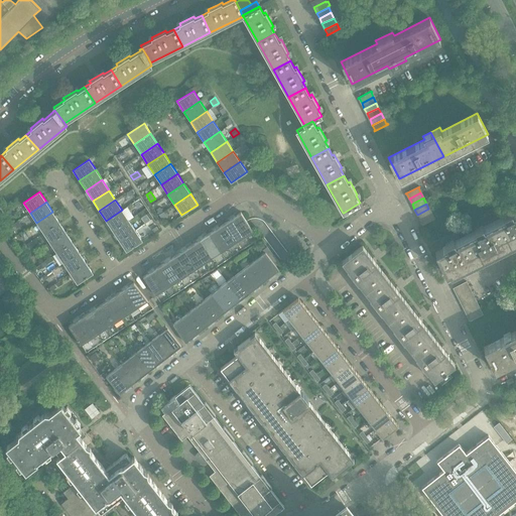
[(347,218),(358,212),(355,206),(344,213),(347,218)]
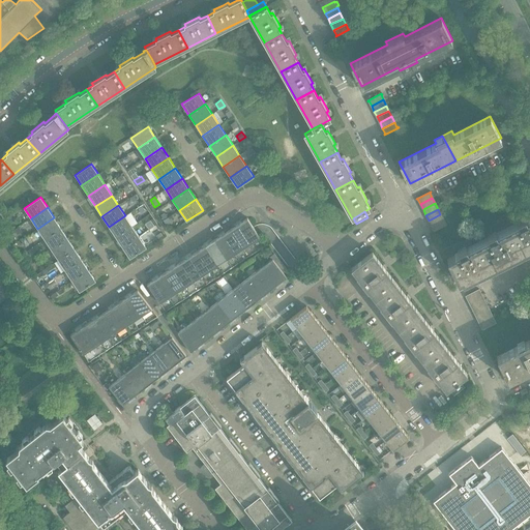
[(432,226),(443,219),(440,214),(429,221),(432,226)]
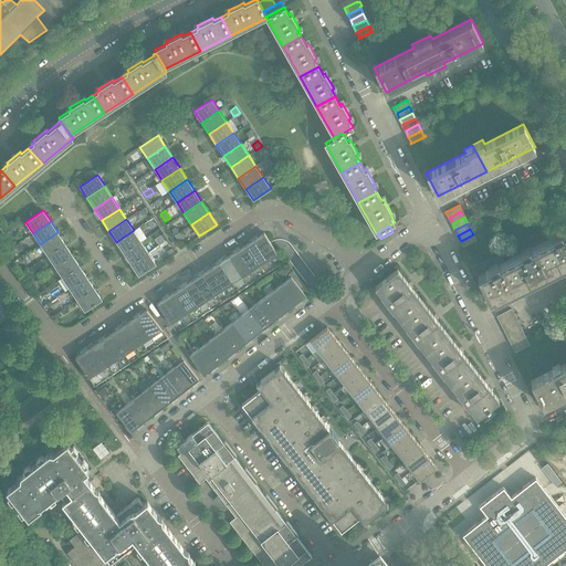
[(124,253),(142,241),(134,230),(116,242),(124,253)]
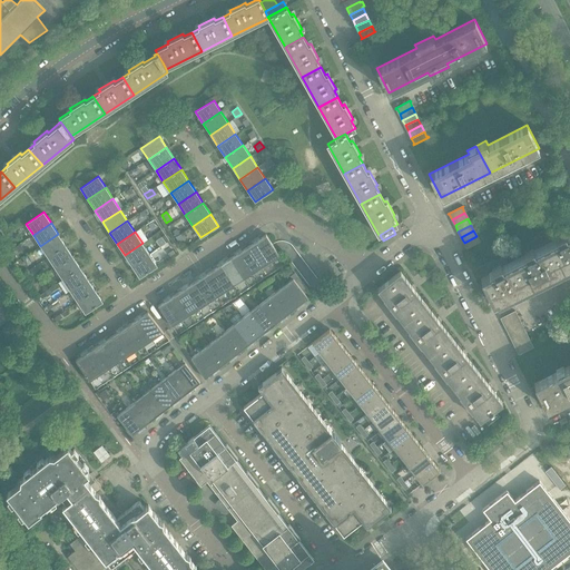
[(569,263),(569,232),(564,235),(564,234),(556,237),(557,239),(546,245),(558,269),(569,263)]
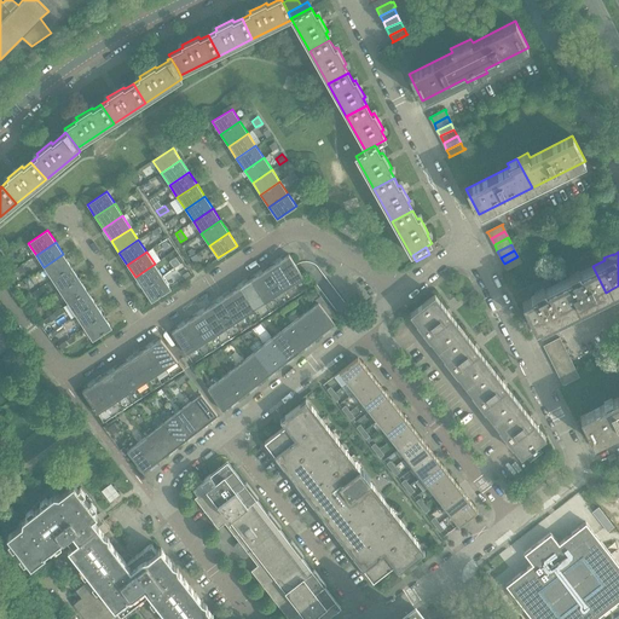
[(52,279),(71,266),(63,254),(44,267),(52,279)]
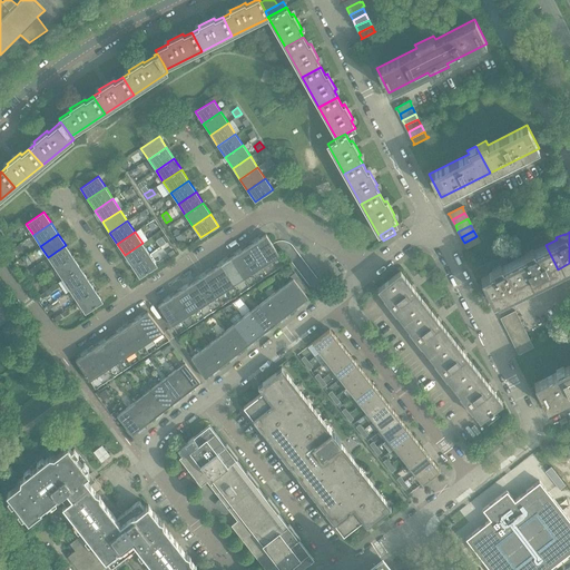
[(275,248),(272,244),(266,234),(256,241),(271,262),(262,267),(253,273),(244,279),(235,285),(226,291),(217,296),(207,303),(199,308),(189,314),(180,321),(172,326),(158,305),(155,307),(153,305),(151,306),(150,307),(150,310),(151,311),(148,312),(154,320),(163,332),(153,340),(144,345),(134,351),(125,357),(116,363),(107,369),(98,375),(89,381),(95,390),(285,264),(279,255),(277,253),(275,248)]
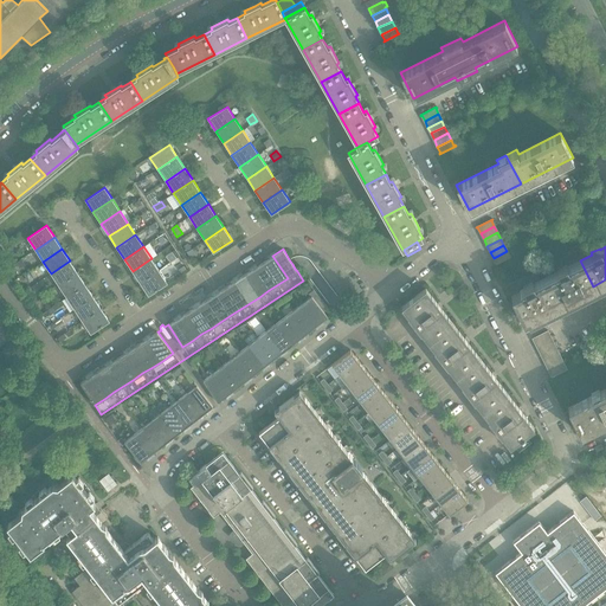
[(495,265),(511,257),(510,257),(507,251),(494,258),(496,264),(495,265)]
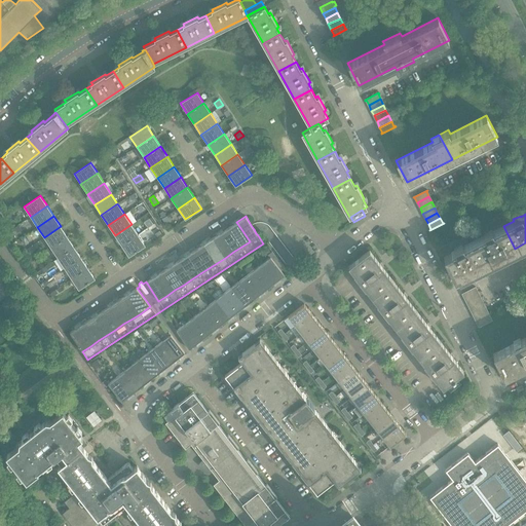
[(250,241),(236,222),(228,227),(241,247),(250,241)]
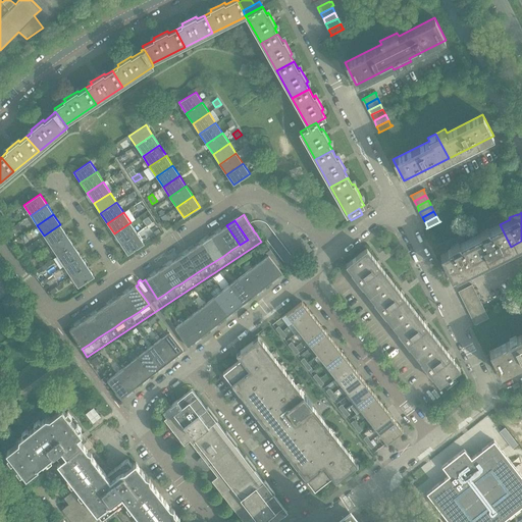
[(120,244),(137,232),(131,222),(114,233),(120,244)]
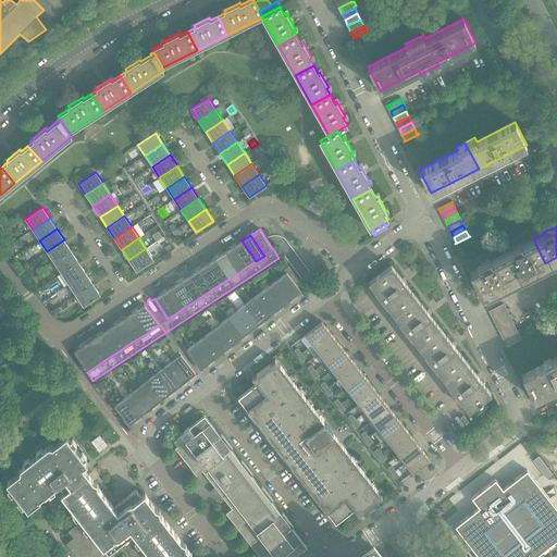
[(54,262),(72,251),(64,239),(47,251),(54,262)]
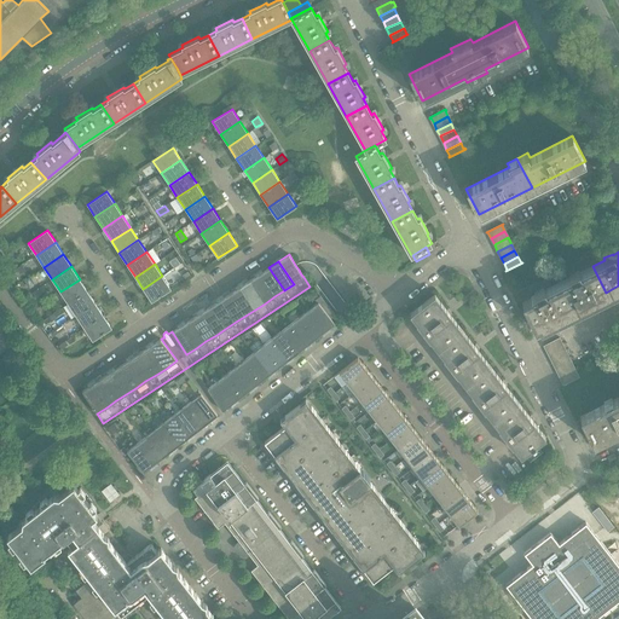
[(606,293),(593,266),(579,272),(579,271),(570,276),(571,277),(557,283),(571,311),(606,293)]
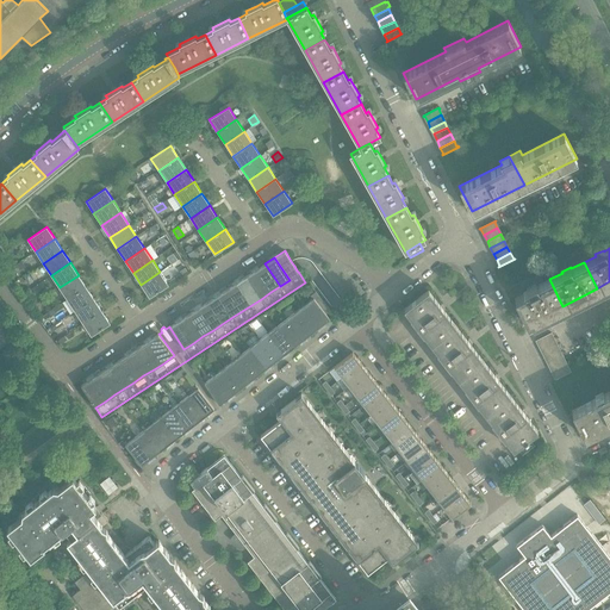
[(280,286),(265,263),(255,271),(271,292),(280,286)]
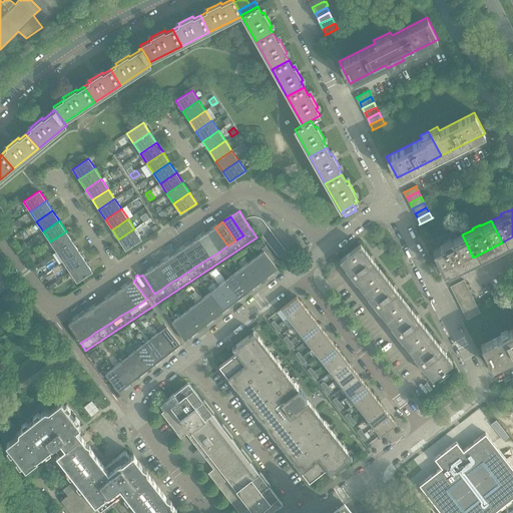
[(227,245),(214,227),(206,232),(219,251),(227,245)]
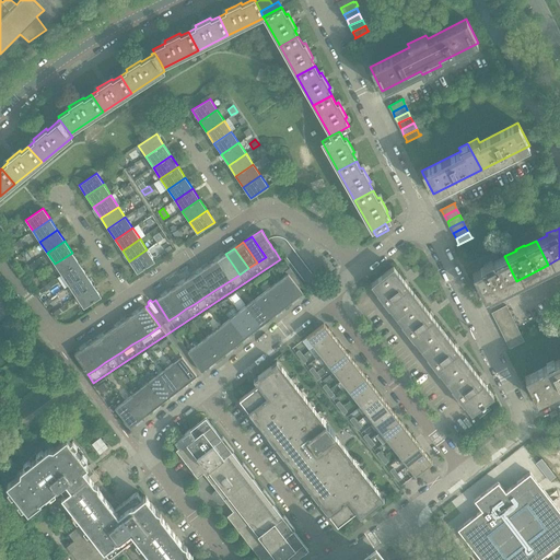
[(137,272),(154,261),(147,249),(129,261),(137,272)]
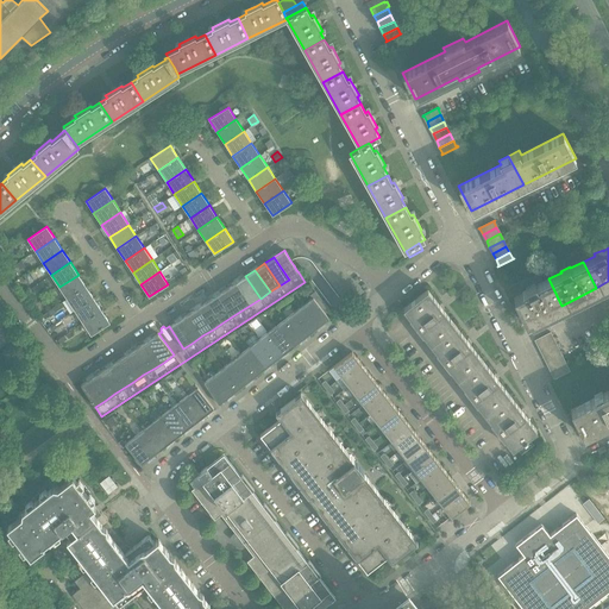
[(33,278),(30,272),(24,277),(27,282),(33,278)]
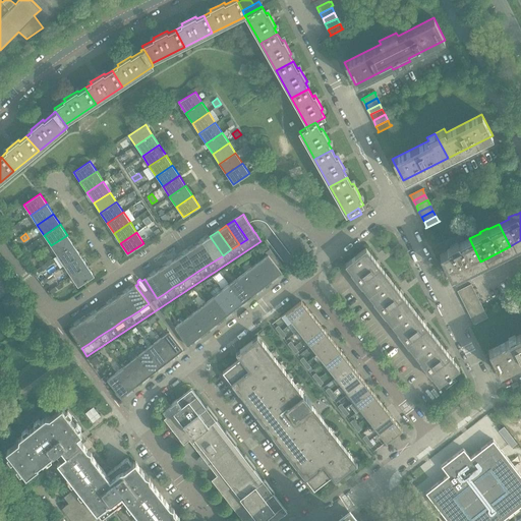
[(57,255),(73,245),(67,235),(51,245),(57,255)]
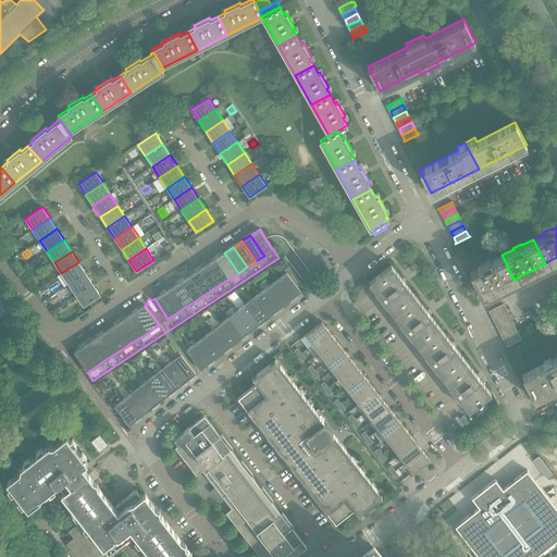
[(238,273),(224,252),(215,258),(230,279),(238,273)]
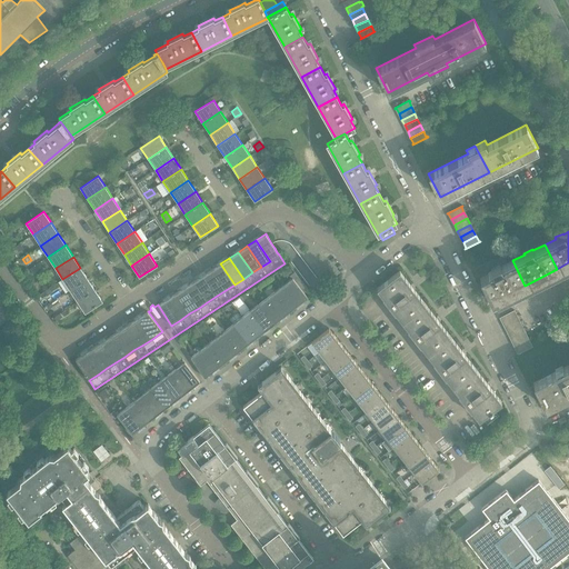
[(525,286),(512,260),(500,266),(500,265),(491,269),(493,272),(480,279),(491,302),(496,300),(525,286)]
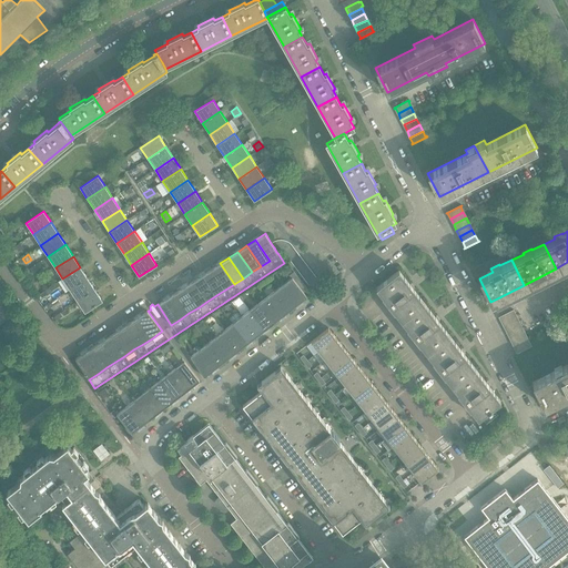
[(234,284),(220,263),(211,269),(225,290),(234,284)]
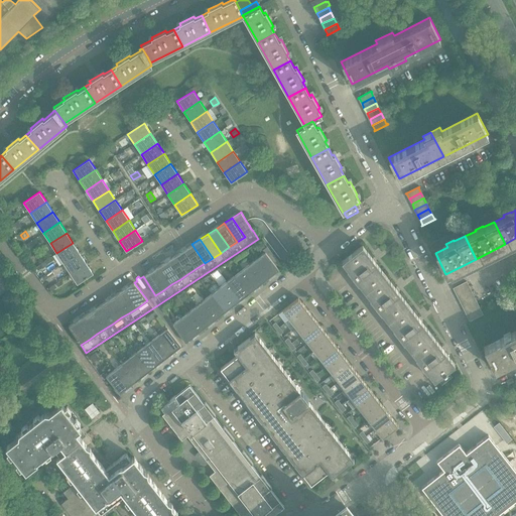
[(63,263),(80,253),(73,243),(56,253),(63,263)]
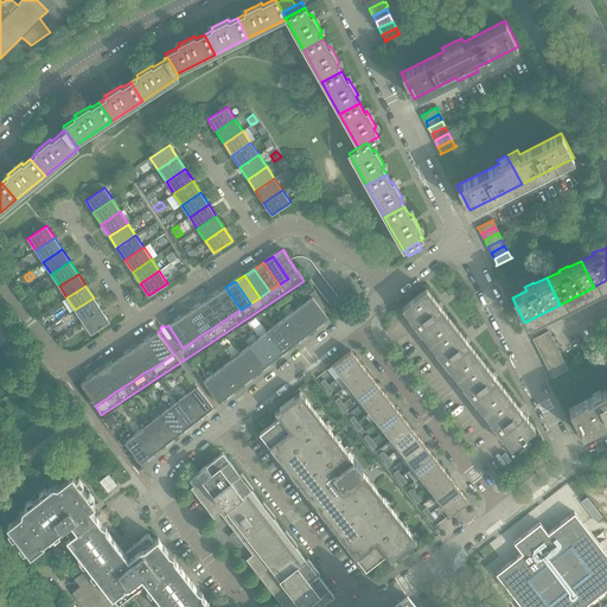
[(241,310),(225,287),(216,294),(231,315),(241,310)]
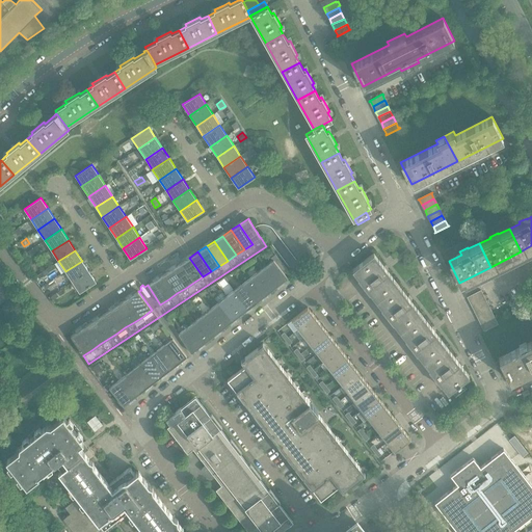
[(377,300),(398,284),(374,254),(352,269),(377,300)]
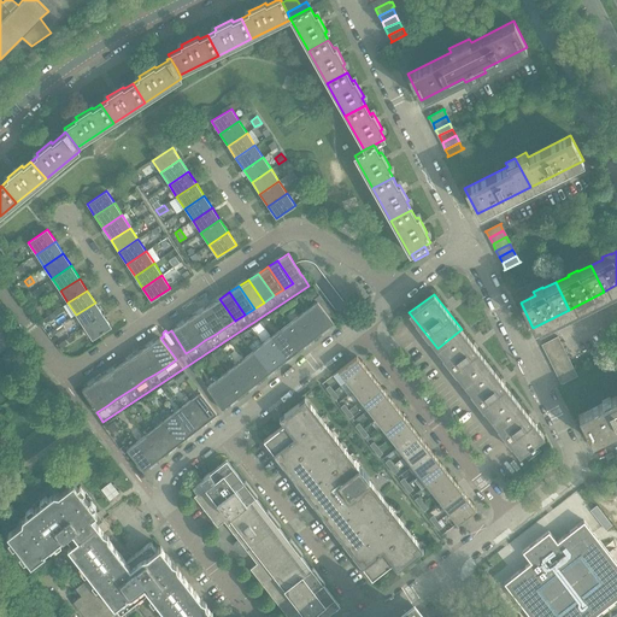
[(334,315),(329,307),(319,295),(313,299),(316,303),(307,309),(324,330),(334,323),(330,318),(334,315)]
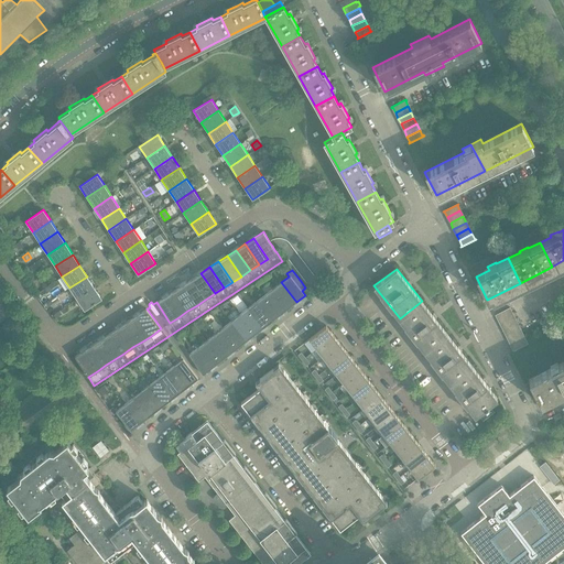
[(215,293),(201,273),(192,279),(205,300),(215,293)]
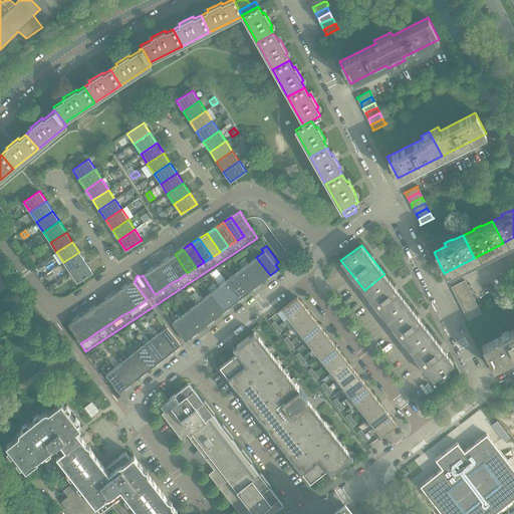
[(69,272),(85,262),(79,252),(63,262),(69,272)]
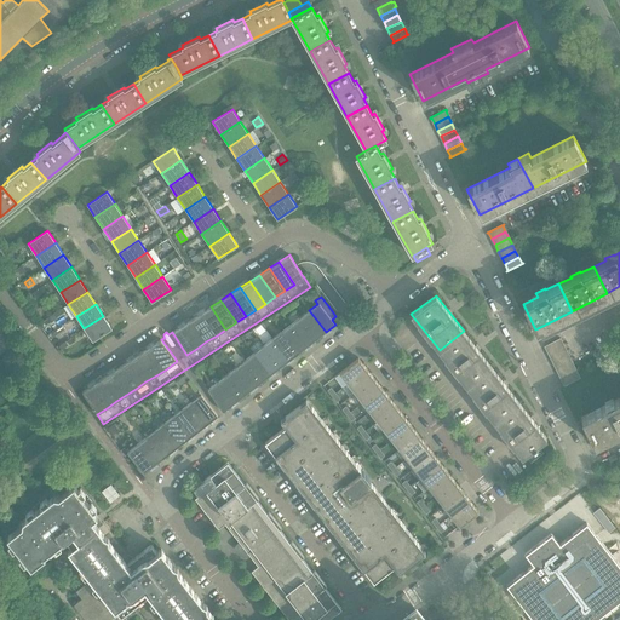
[(225,329),(211,306),(201,313),(217,336),(225,329)]
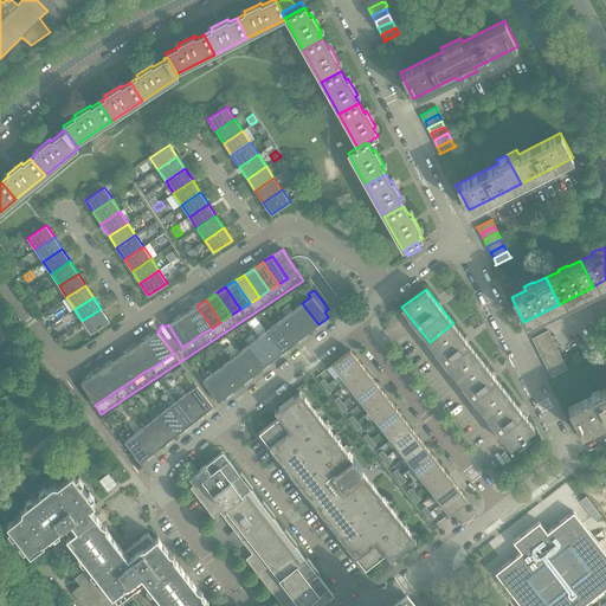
[(318,324),(302,303),(294,310),(309,331),(318,324)]
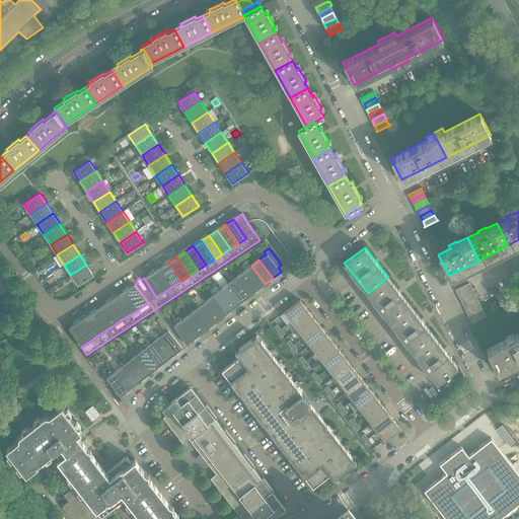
[(181,281),(168,262),(160,268),(172,286),(181,281)]
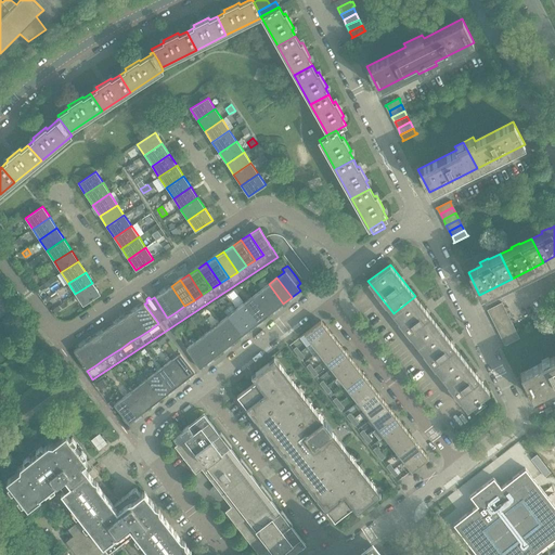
[(82,306),(100,294),(92,283),(75,294),(82,306)]
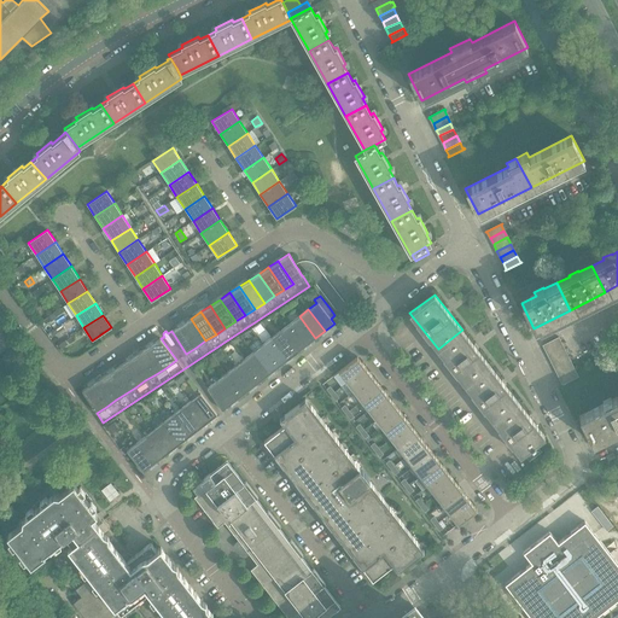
[(315,338),(299,316),(290,324),(307,345),(315,338)]
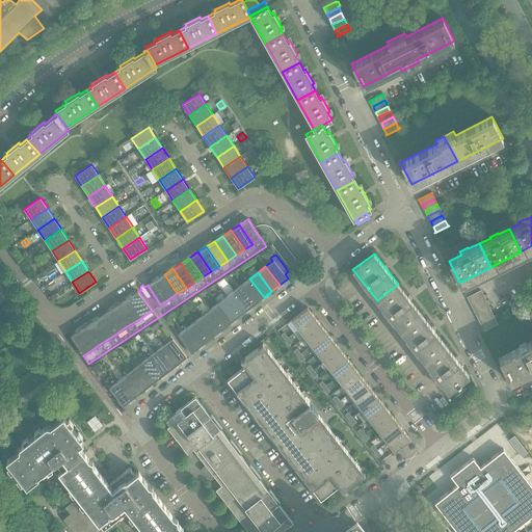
[(177,293),(164,274),(156,280),(168,299),(177,293)]
